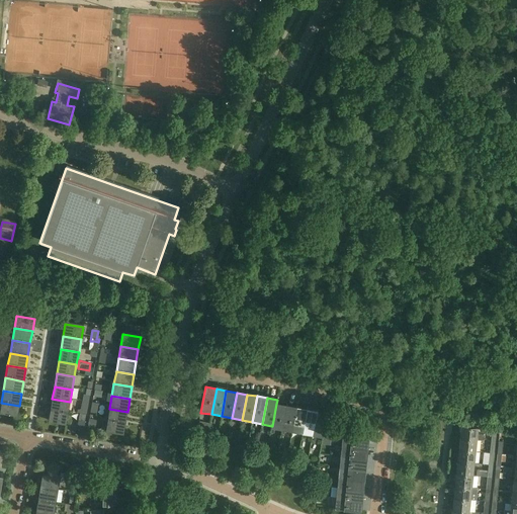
[(50,411),(68,414),(70,402),(52,399),(50,411)]
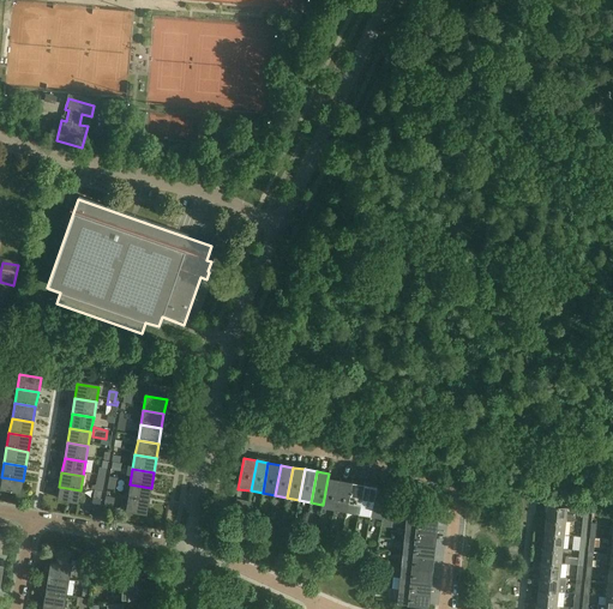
[(0,492),(19,496),(23,481),(1,477),(0,477),(0,492)]
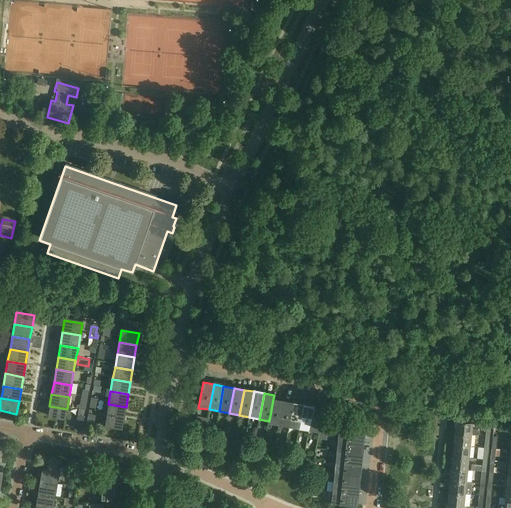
[(268,421),(267,425),(278,427),(283,401),(273,399),(269,421),(268,420),(268,421)]
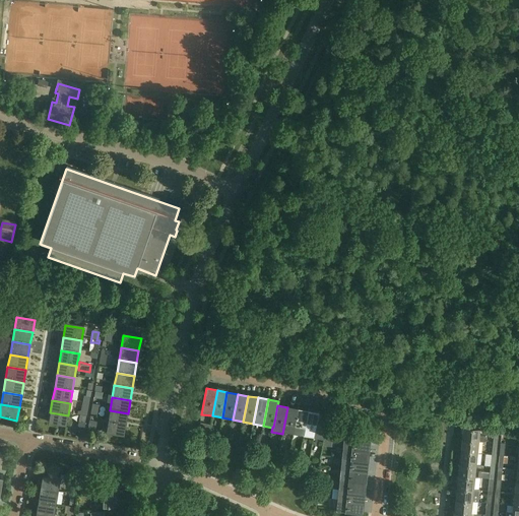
[(287,407),(282,434),(293,436),(298,409),(287,407)]
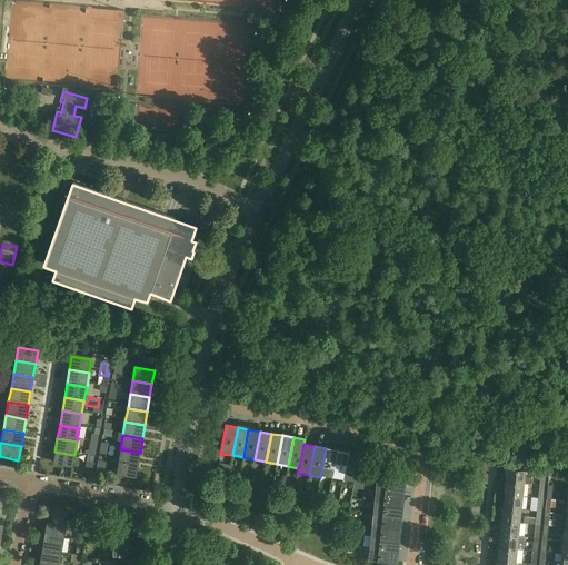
[(331,478),(337,450),(326,448),(320,477),(331,478)]
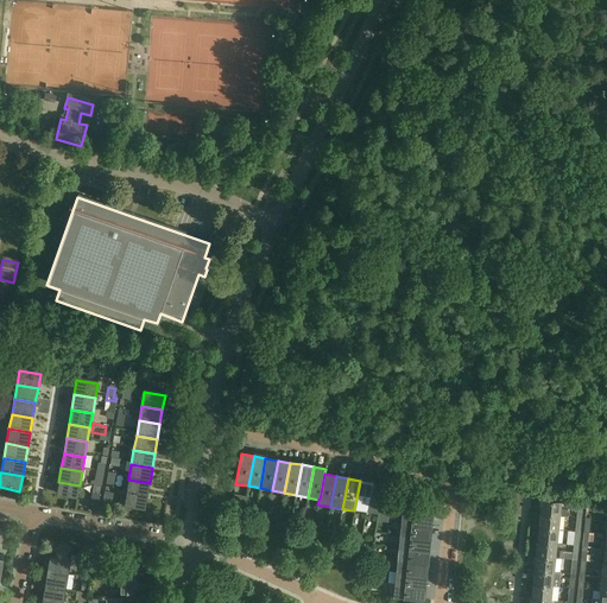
[(126,494),(146,497),(150,483),(128,480),(126,494)]
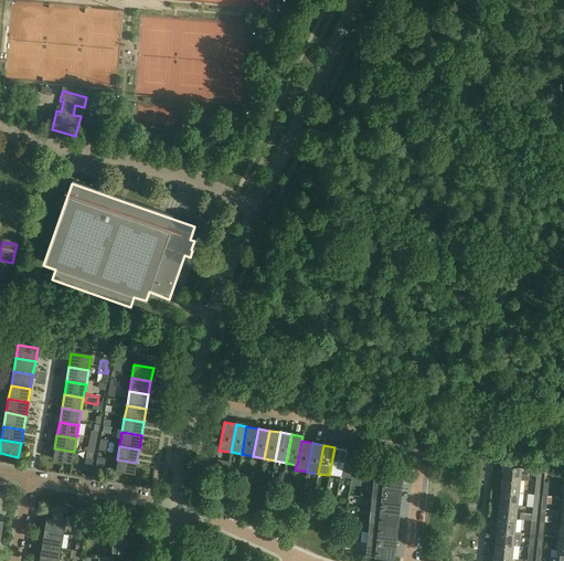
[(340,477),(346,450),(334,447),(329,475),(340,477)]
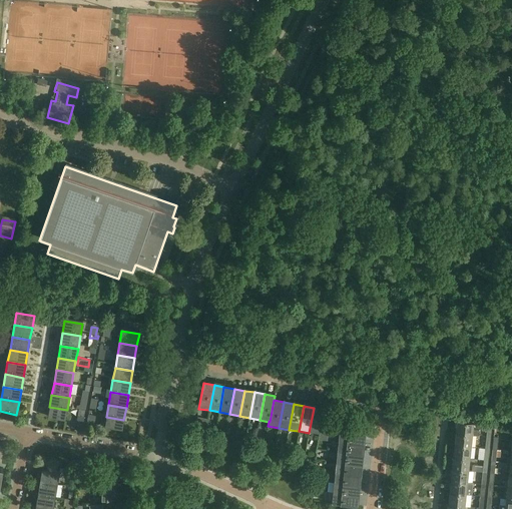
[(47,420),(65,423),(67,410),(49,407),(47,420)]
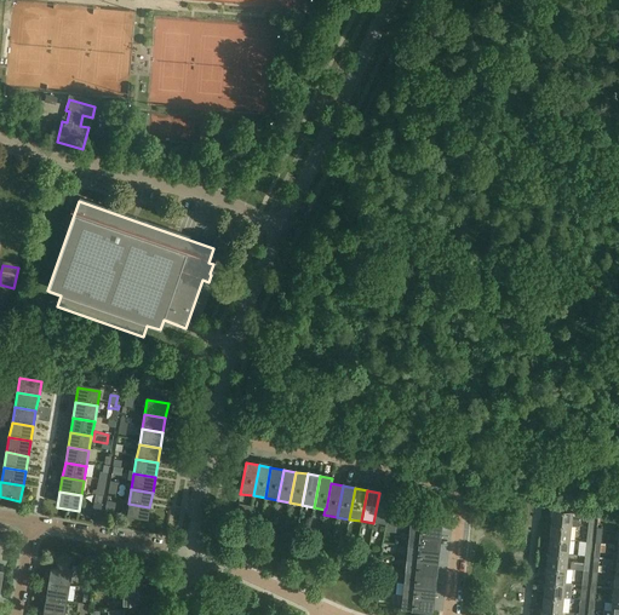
[(385,526),(391,495),(379,493),(373,523),(385,526)]
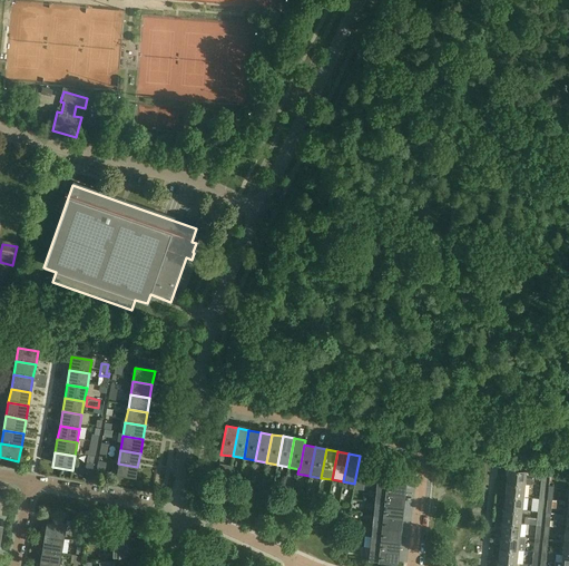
[(116,477),(135,480),(137,467),(118,464),(116,477)]
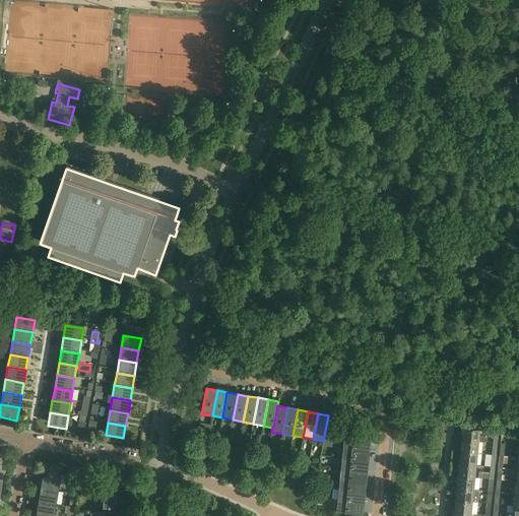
[(365,437),(368,426),(362,424),(359,435),(365,437)]
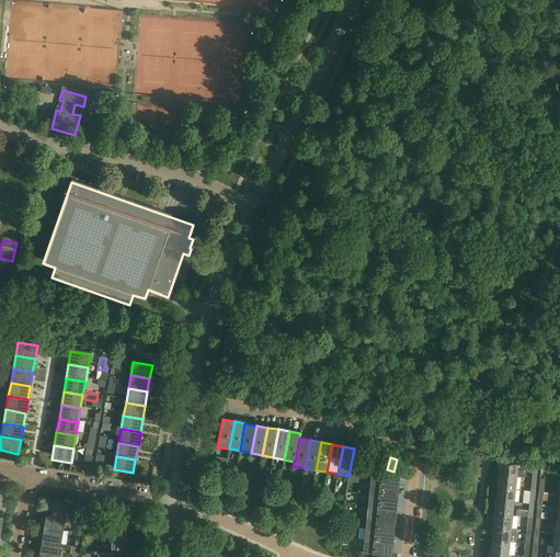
[(95,458),(94,467),(101,468),(103,459),(95,458)]
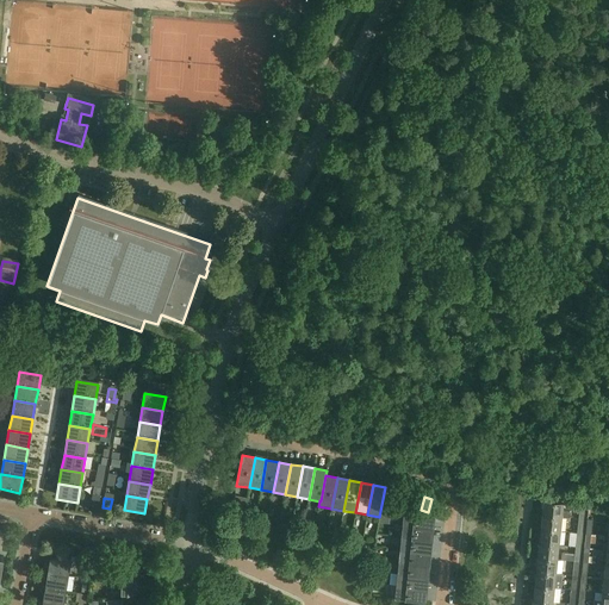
[(563,506),(542,504),(541,518),(560,521),(569,521),(569,515),(561,515),(563,506)]
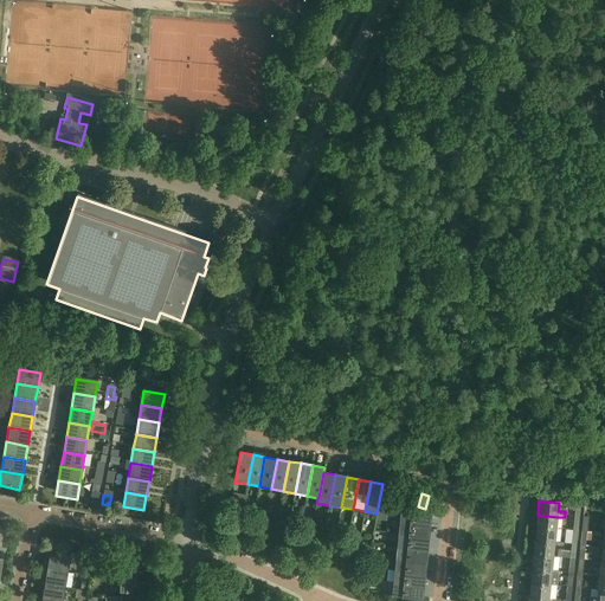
[(431,516),(400,512),(399,524),(430,528),(431,516)]
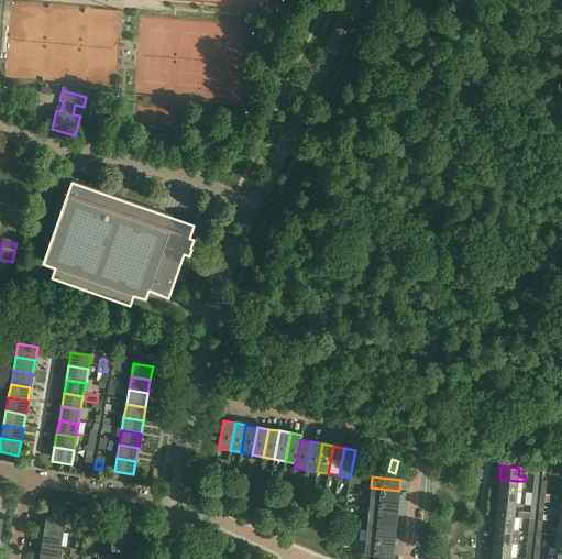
[(516,494),(517,481),(499,479),(498,492),(516,494)]
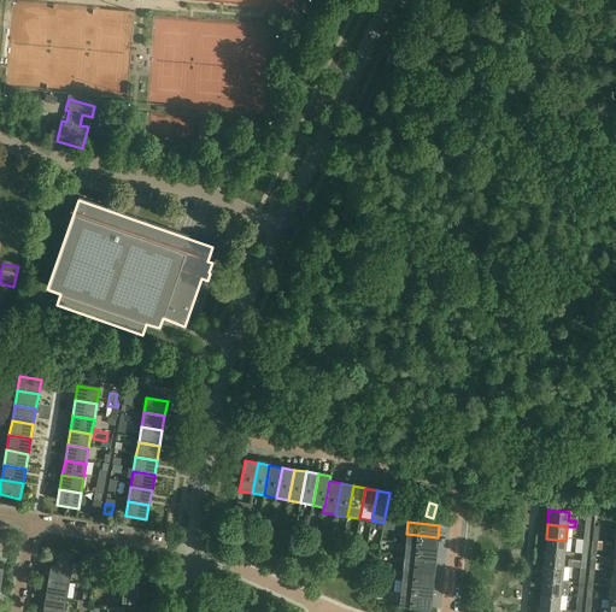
[(436,549),(438,537),(406,534),(405,546),(436,549)]
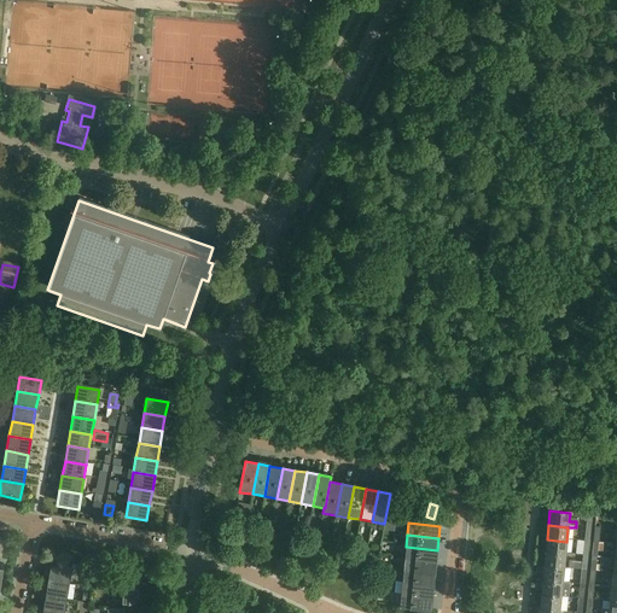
[(547,539),(546,554),(565,556),(566,542),(547,539)]
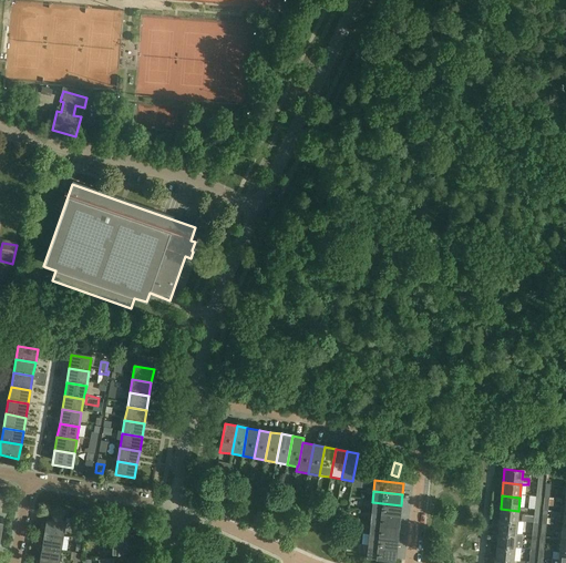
[(401,505),(372,502),(371,514),(400,517),(401,505)]
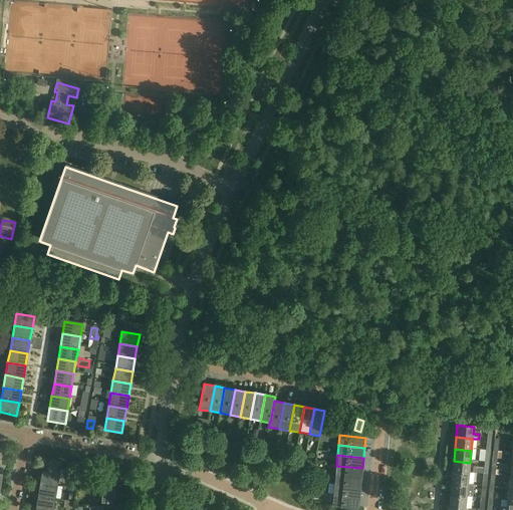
[(452,473),(469,475),(470,463),(454,461),(452,473)]
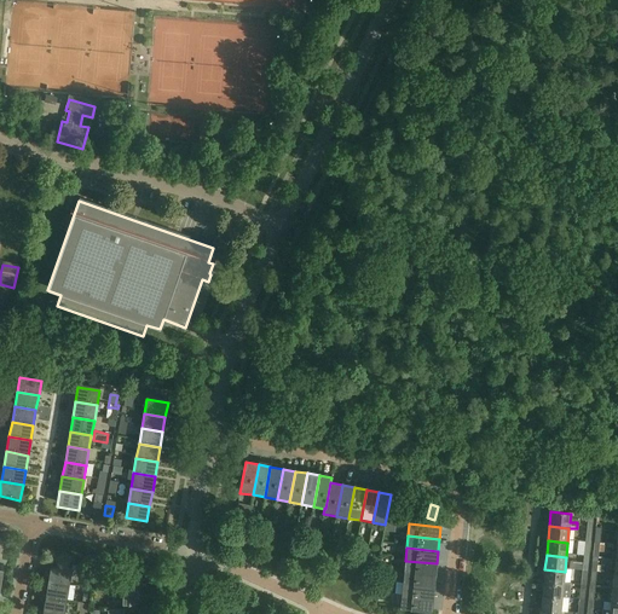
[(434,577),(437,563),(405,561),(404,573),(434,577)]
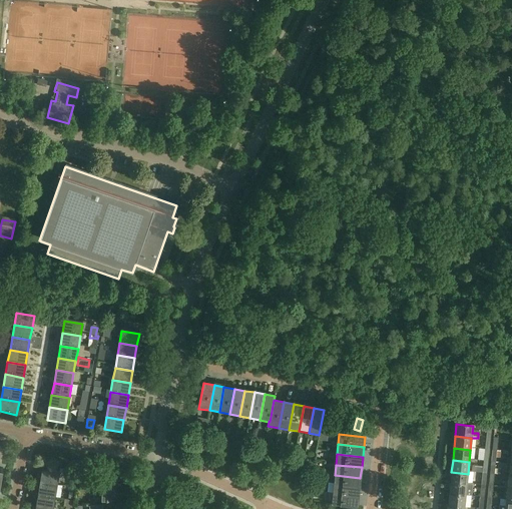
[(59,475),(41,472),(39,484),(57,487),(59,475)]
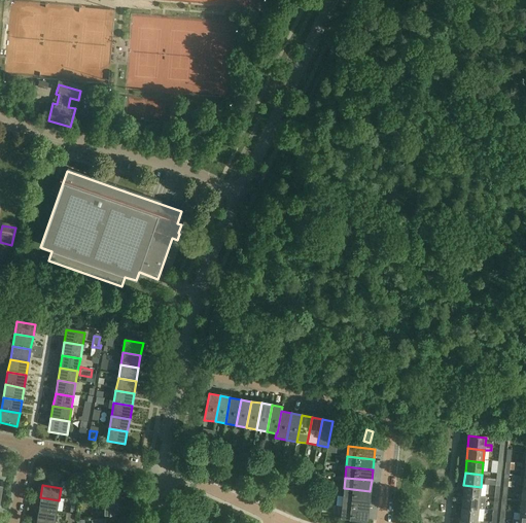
[(479,498),(481,487),(463,485),(462,497),(479,498)]
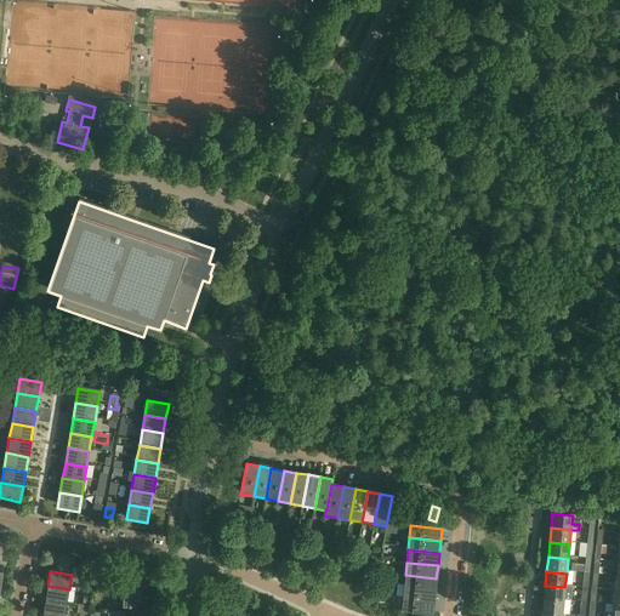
[(436,579),(405,575),(403,587),(434,591),(436,579)]
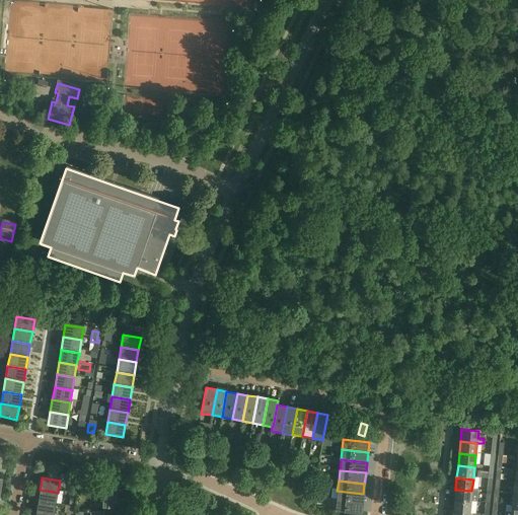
[(509,495),(512,496),(517,496),(517,484),(514,484),(513,490),(509,490),(509,495)]
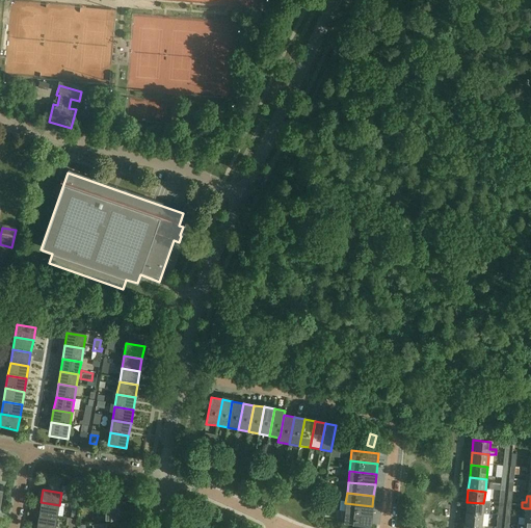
[(103,520),(103,521),(117,521),(117,511),(120,512),(120,505),(117,505),(117,503),(105,503),(105,497),(82,497),(81,512),(97,512),(97,520),(103,520)]
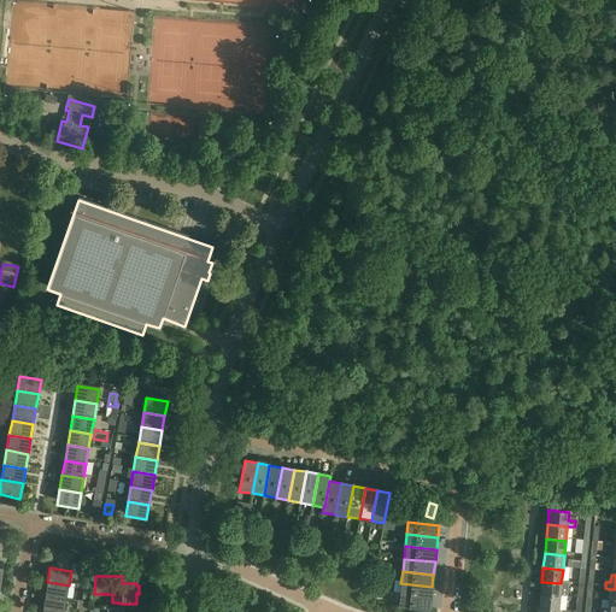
[(47,582),(45,598),(66,600),(69,586),(47,582)]
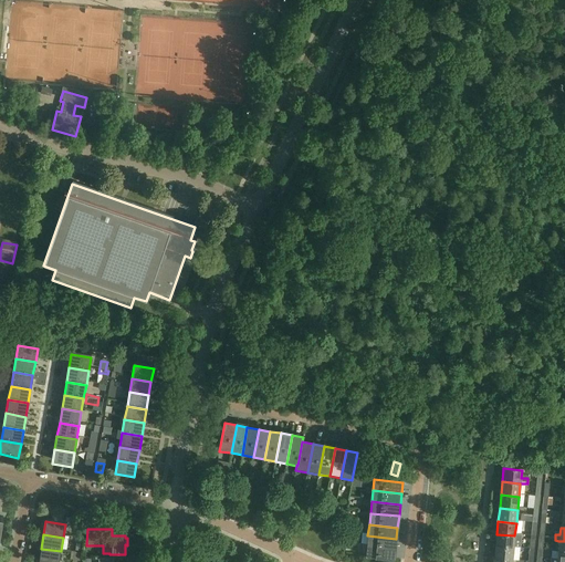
[(513,549),(514,542),(521,543),(521,537),(514,536),(497,534),(495,548),(513,549)]
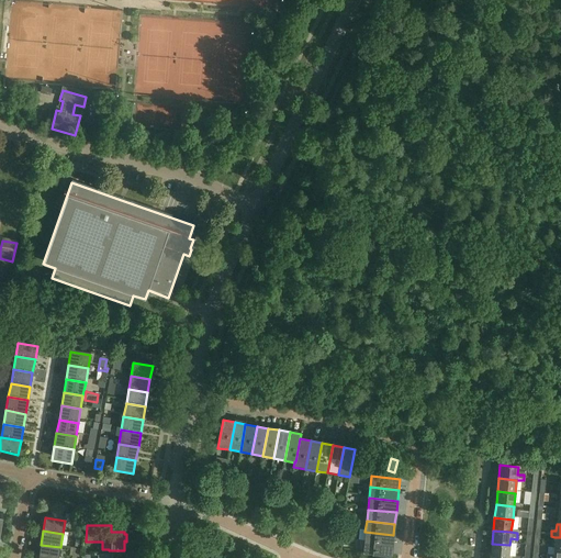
[(365,532),(363,543),(392,546),(393,535),(365,532)]
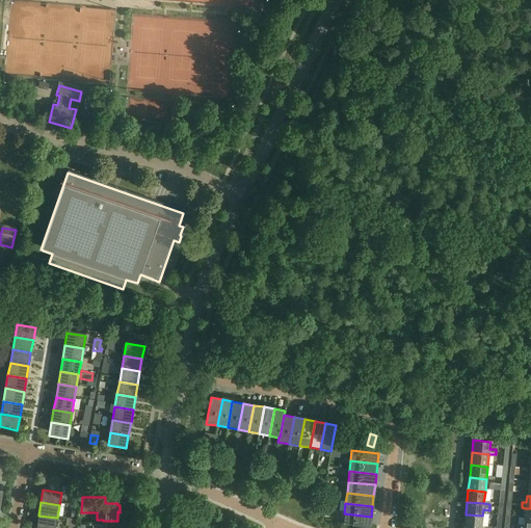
[(343,524),(370,527),(371,517),(344,513),(343,524)]
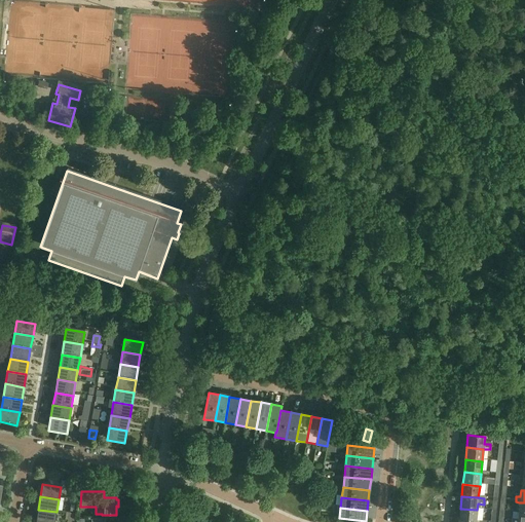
[(476,521),(477,510),(460,509),(458,521),(476,521)]
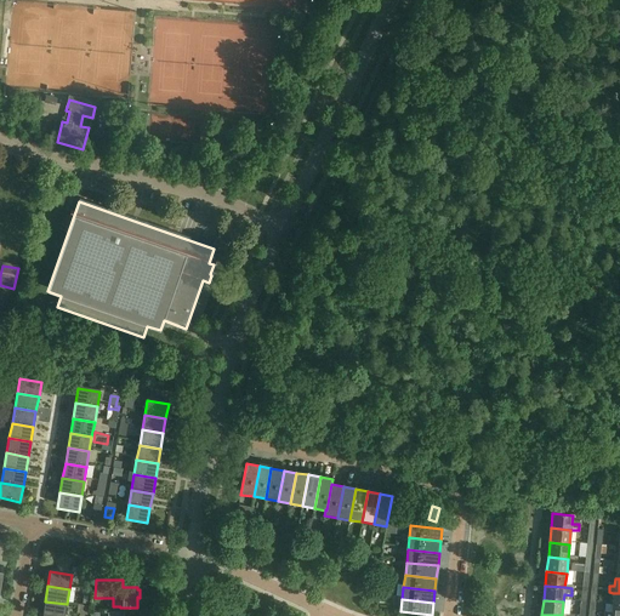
[(66,615),(67,604),(45,602),(43,615),(66,615)]
